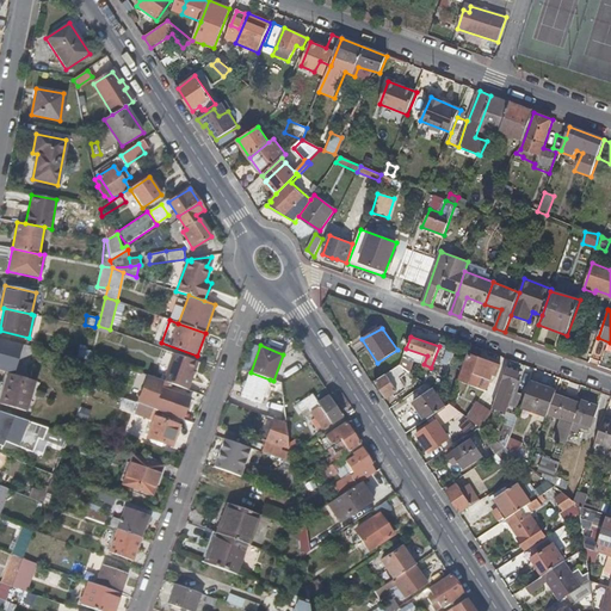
[(198,362),(173,353),(164,381),(187,390),(198,362)]
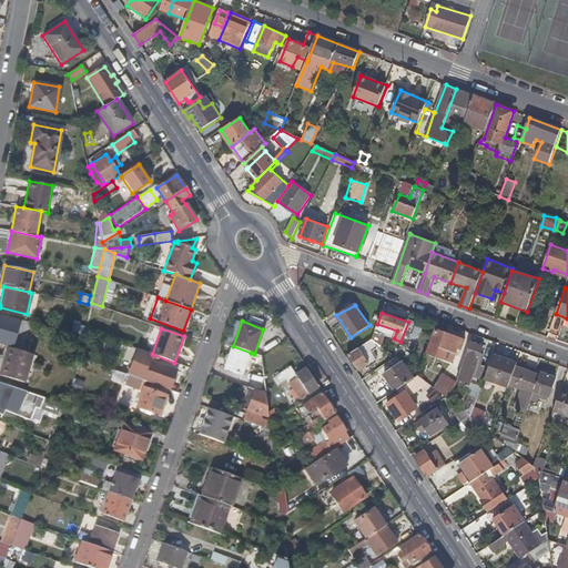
[(465,341),(436,330),(428,353),(453,362),(456,353),(457,353),(458,347),(462,350),(465,341)]
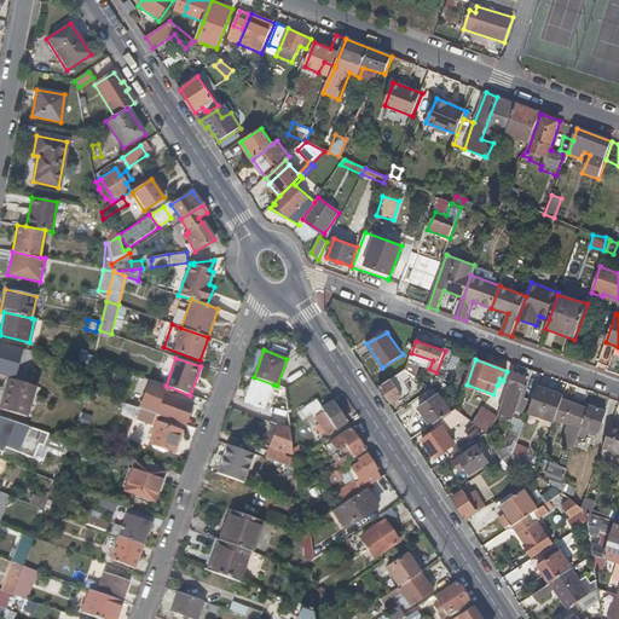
[(421,366),(409,362),(405,370),(416,379),(421,366)]
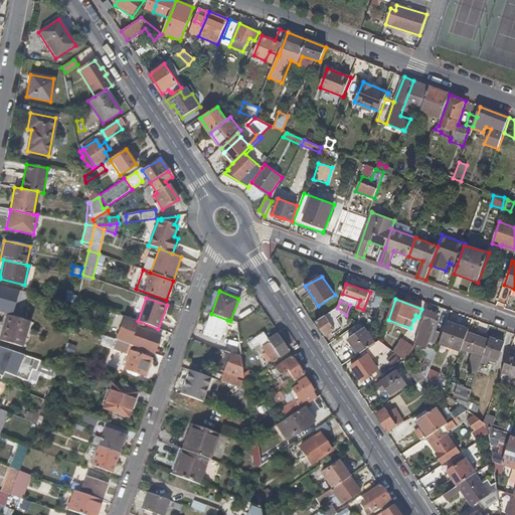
[(337,308),(326,315),(336,330),(337,331),(342,328),(337,319),(343,316),(337,308)]
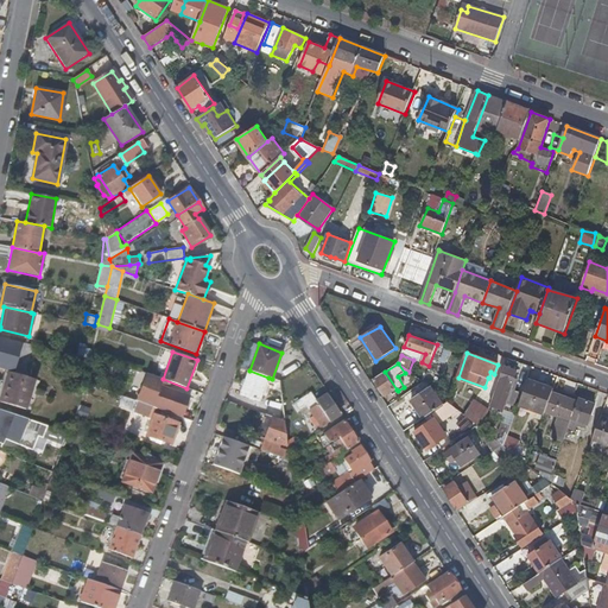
[(518,371),(505,366),(491,406),(504,411),(518,371)]
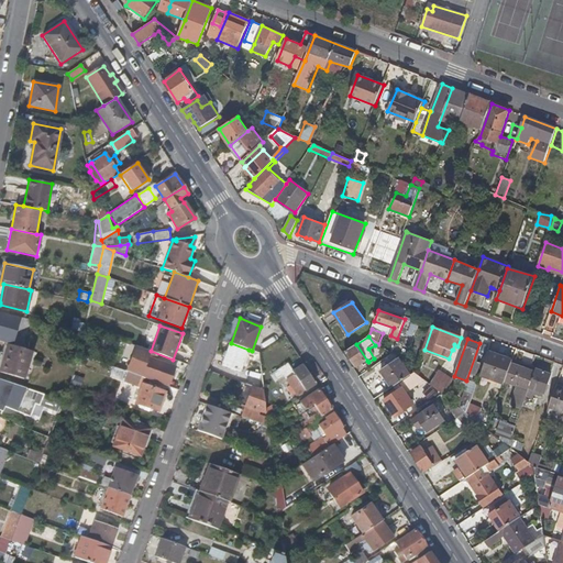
[(249,350),(231,343),(222,365),(241,372),(249,350)]
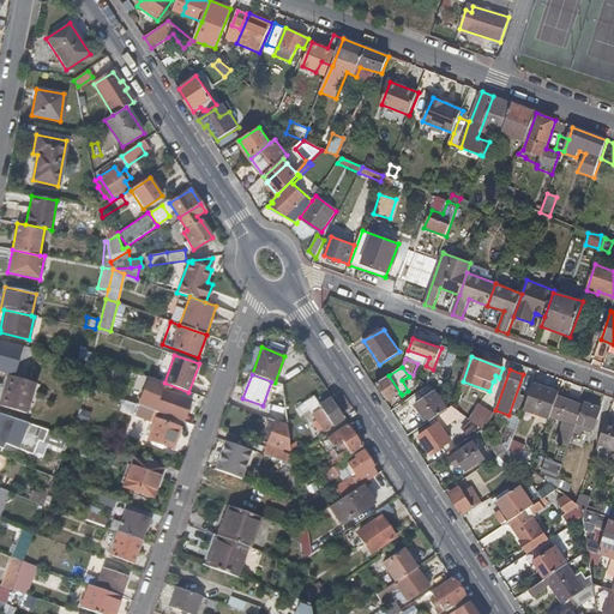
[(34,383),(8,375),(0,402),(0,405),(25,414),(34,383)]
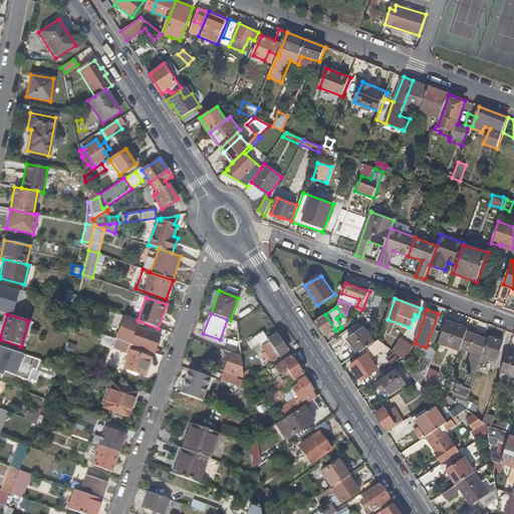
[(325,314),(315,320),(325,336),(335,329),(325,314)]
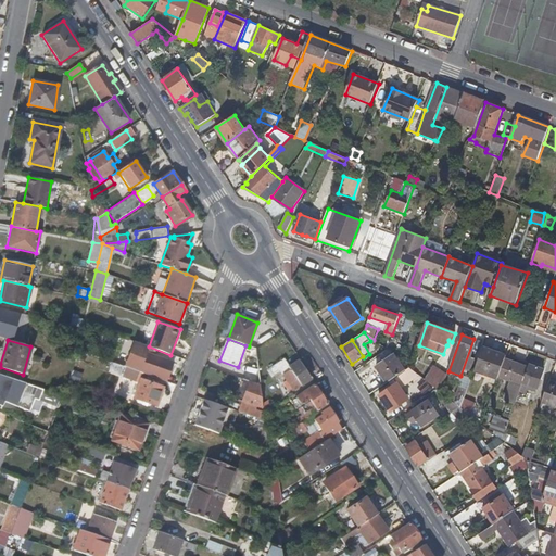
[(148,346),(137,342),(130,361),(135,363),(137,355),(142,357),(144,352),(146,353),(148,346)]
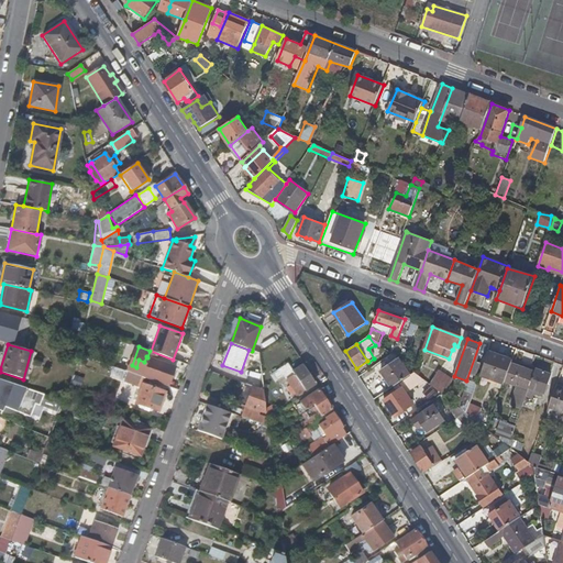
[(514,360),(489,351),(481,376),(505,384),(505,383),(511,364),(514,360)]
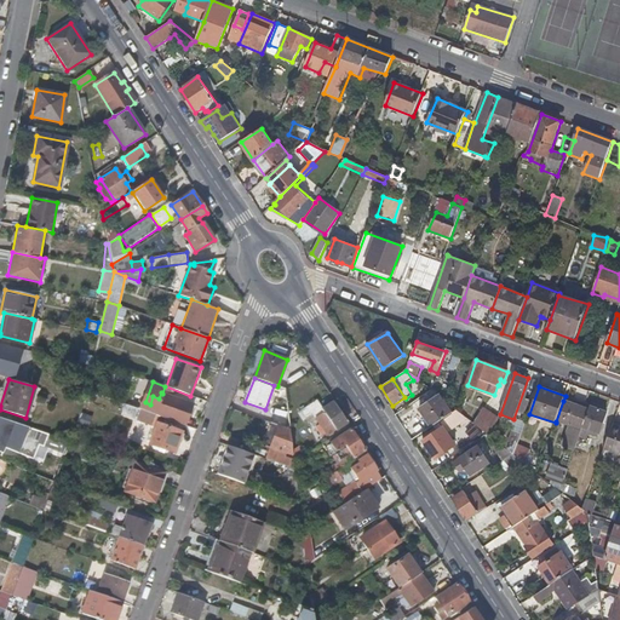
[(159,399),(153,396),(150,405),(188,418),(193,405),(162,394),(161,392),(159,399)]
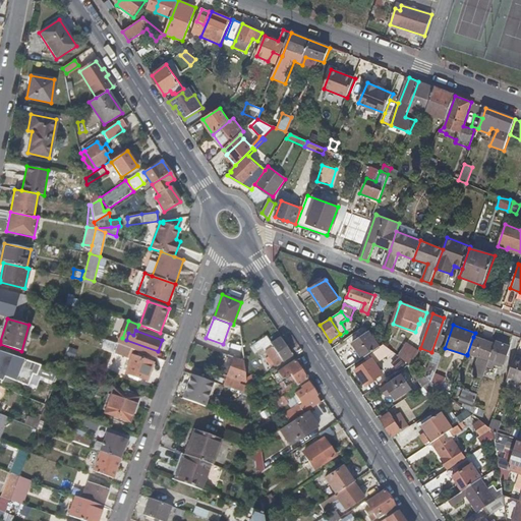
[(369,332),(352,344),(362,358),(365,356),(380,347),(369,332)]
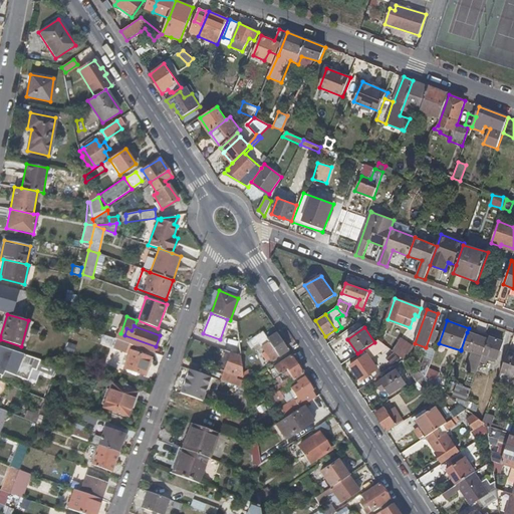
[(267,338),(263,331),(250,340),(254,347),(259,343),(267,338)]
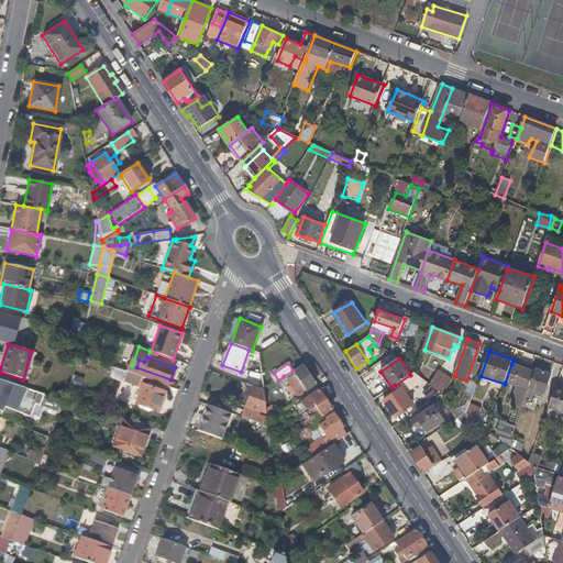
[(536,372),(511,364),(505,383),(518,386),(511,406),(522,409),(527,396),(530,388),(536,372)]
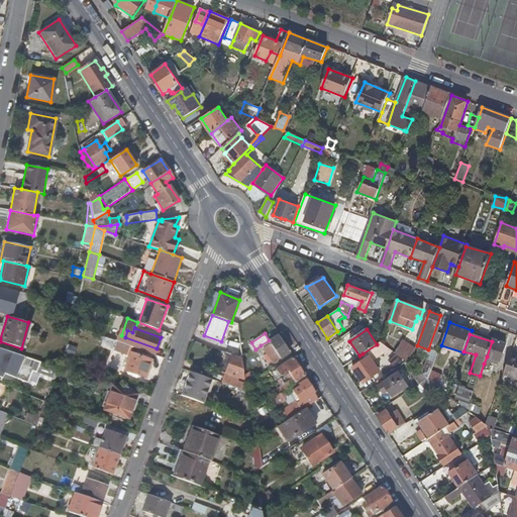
[(269,340),(261,345),(273,364),(280,358),(281,359),(290,353),(277,335),(269,340)]
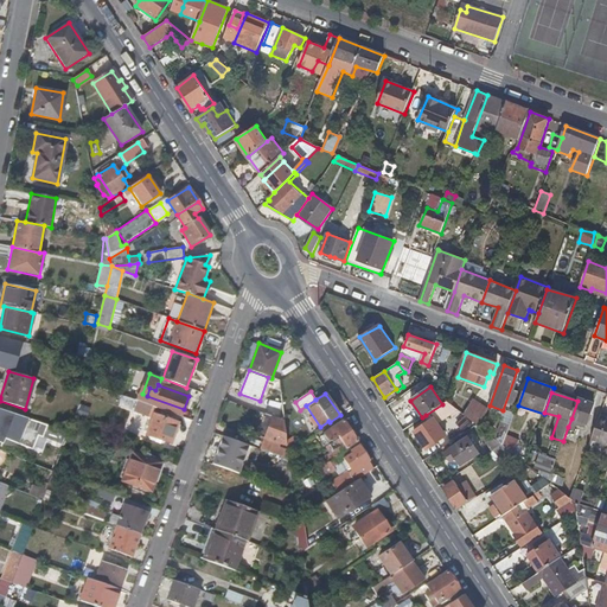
[(579,397),(577,401),(572,419),(579,422),(587,425),(594,403),(579,397)]
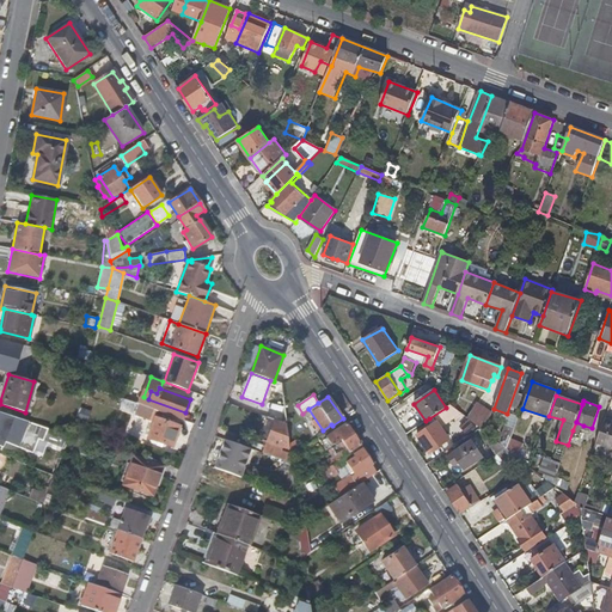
[(493,411),(477,403),(467,418),(481,429),(485,432),(493,411)]
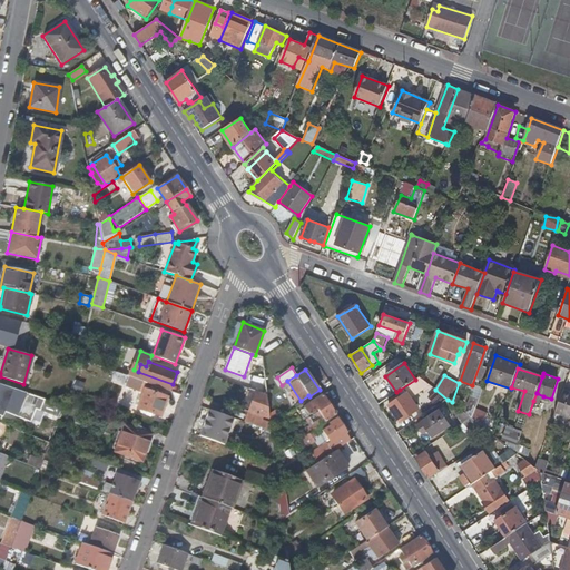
[(143,382),(129,376),(125,386),(139,392),(143,382)]
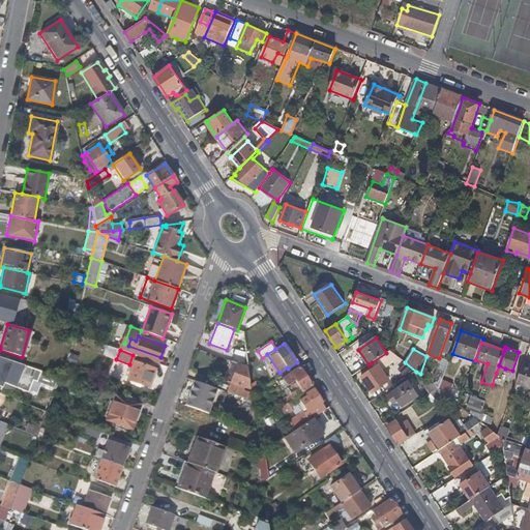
[(390,351),(386,353),(372,362),(375,367),(376,369),(396,355),(390,351)]
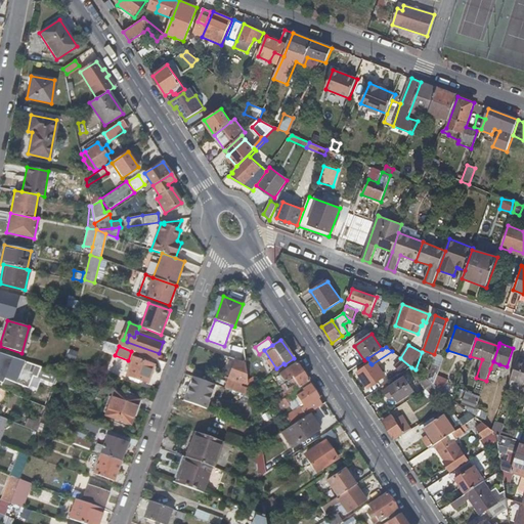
[(66,360),(75,361),(76,351),(67,350),(66,360)]
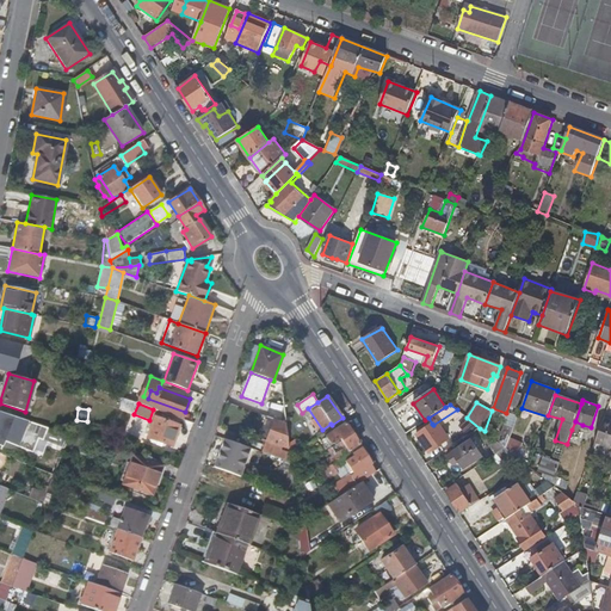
[(68,436),(0,412),(0,444),(2,446),(5,440),(32,451),(37,438),(63,449),(68,436)]
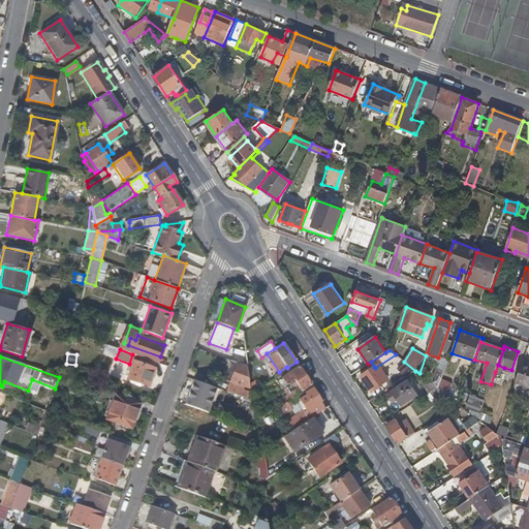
[(442,370),(444,361),(437,359),(435,368),(442,370)]
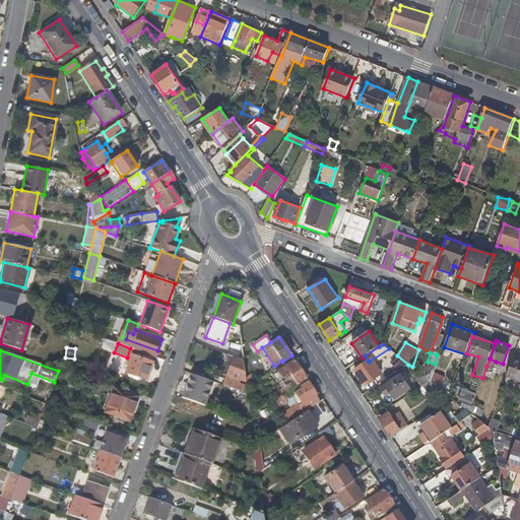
[(152,363),(131,354),(125,373),(146,380),(152,363)]
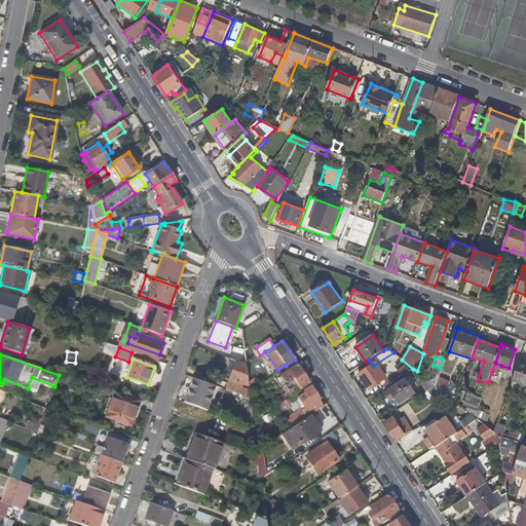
[(224,375),(230,377),(226,389),(242,396),(250,398),(250,392),(248,380),(247,365),(229,359),(224,375)]
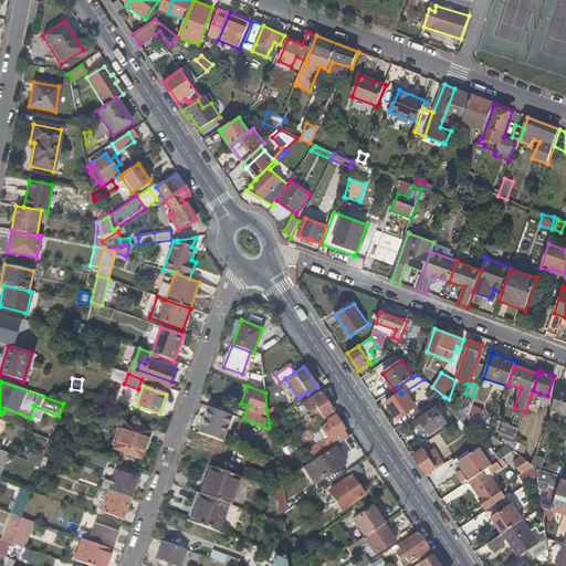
[(565,389),(559,387),(552,410),(565,416),(565,389)]
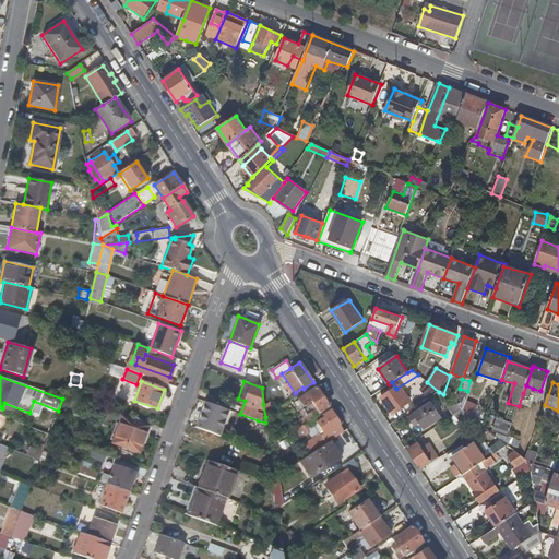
[(533,389),(526,385),(523,393),(530,396),(533,389)]
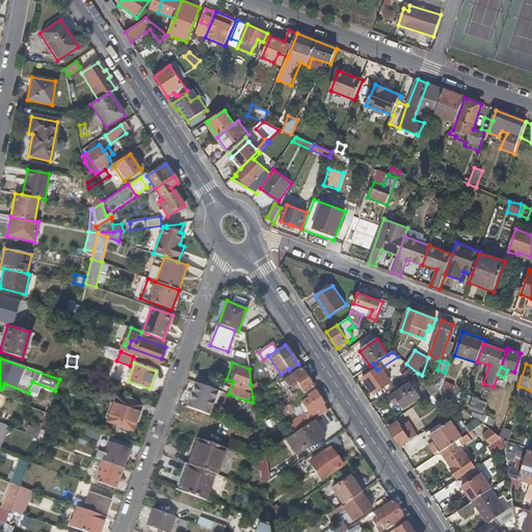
[(300,368),(284,379),(293,394),(284,400),(287,405),(290,403),(314,388),(300,368)]
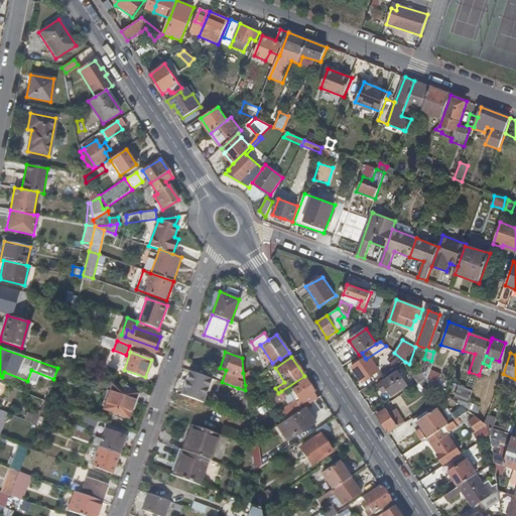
[(365,358),(353,367),(363,382),(379,371),(375,364),(372,367),(366,359),(365,358)]
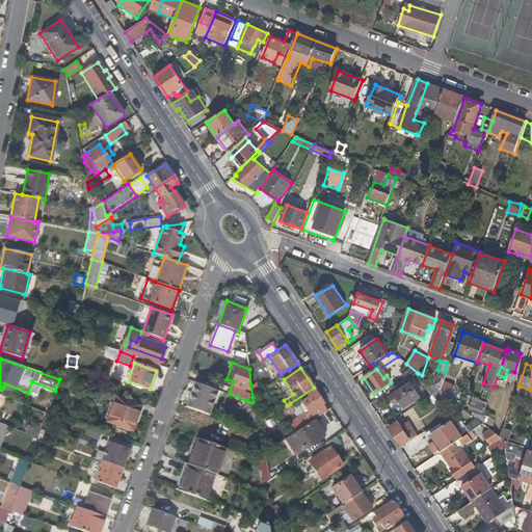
[(446,377),(437,374),(433,384),(441,390),(442,391),(445,382),(446,377)]
